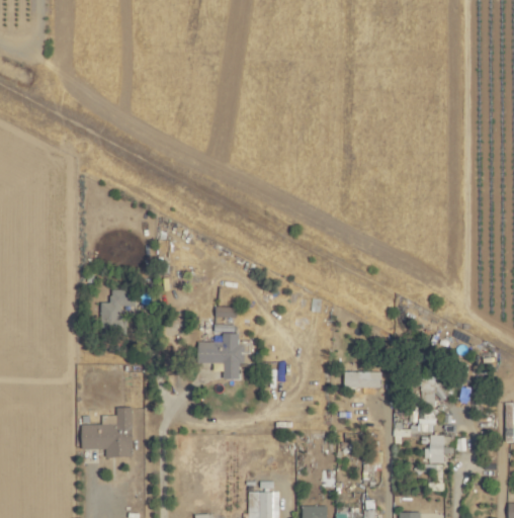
[(101,303),(102,327),(121,327),(120,306),(136,306),(136,289),(111,290),(111,301),(101,303)]
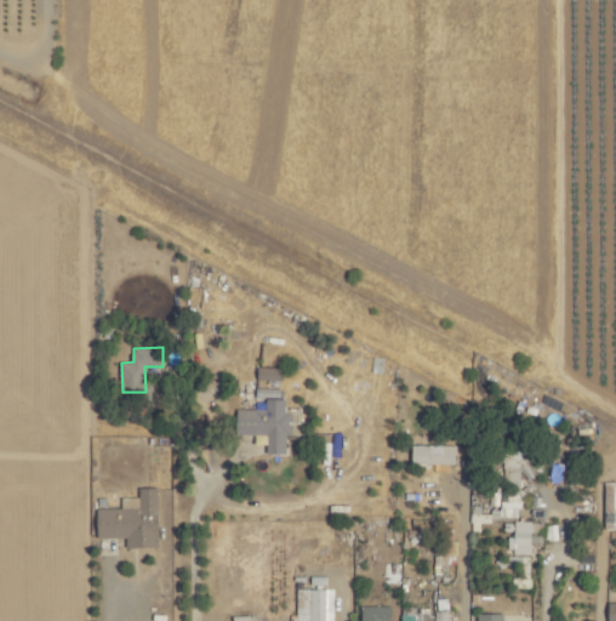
[(258,380),(283,381),(283,369),(260,368),(258,380)]
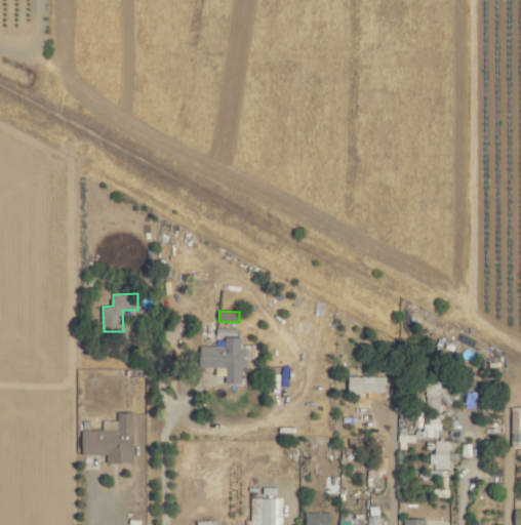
[(201,367),(226,368),(226,384),(242,384),(242,367),(255,368),(256,346),(242,345),(242,337),(236,337),(237,329),(218,328),(217,335),(226,336),(226,347),(202,346),(201,367)]
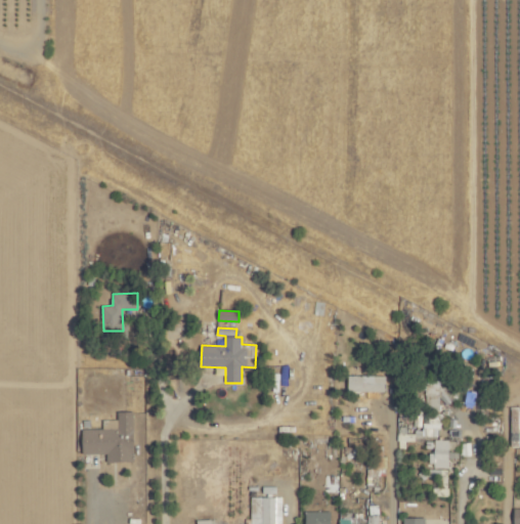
[(347,392),(385,393),(386,377),(348,376),(347,392)]
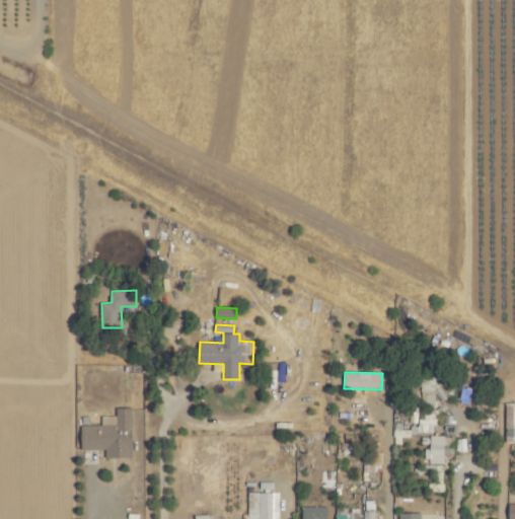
[(101,416),(101,425),(80,425),(80,450),(105,450),(106,457),(133,457),(133,408),(117,408),(117,416),(101,416)]
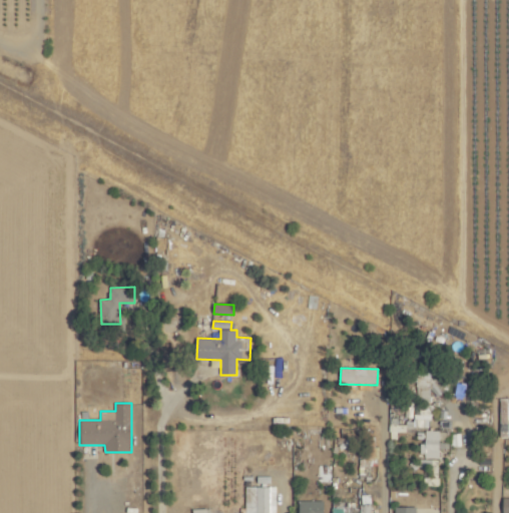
[(433,405),(407,403),(405,425),(401,424),(401,421),(392,420),(391,438),(399,439),(400,429),(432,431),(433,405)]
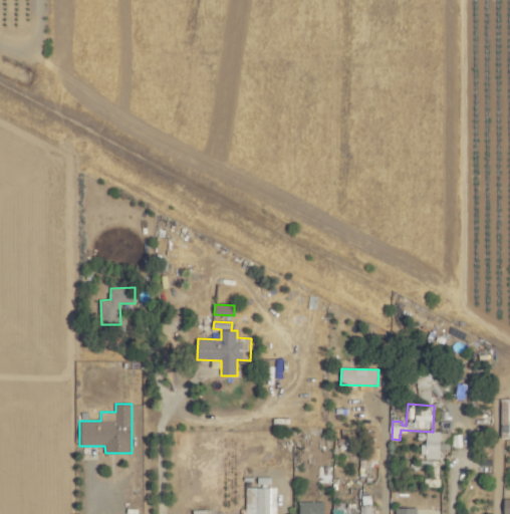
[(441,487),(442,432),(428,432),(428,445),(423,444),(422,455),(426,455),(426,487),(441,487)]
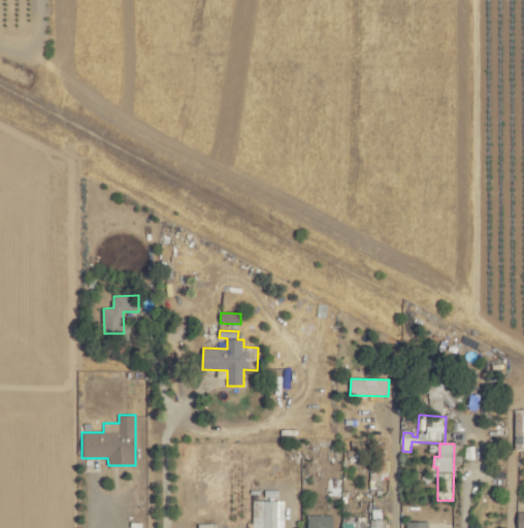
[(284,527),(285,501),(254,500),(253,527),(284,527)]
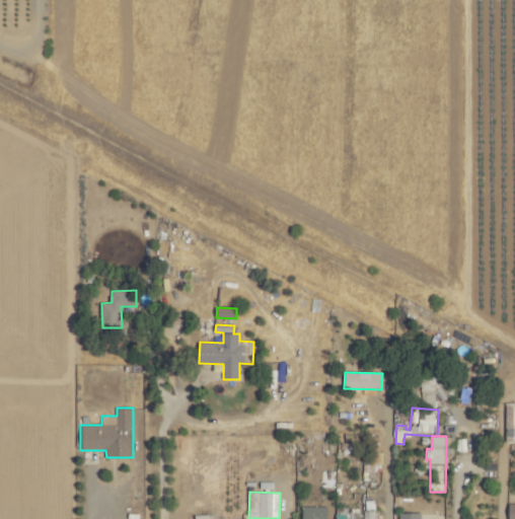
[(365,501),(365,518),(377,518),(376,501),(365,501)]
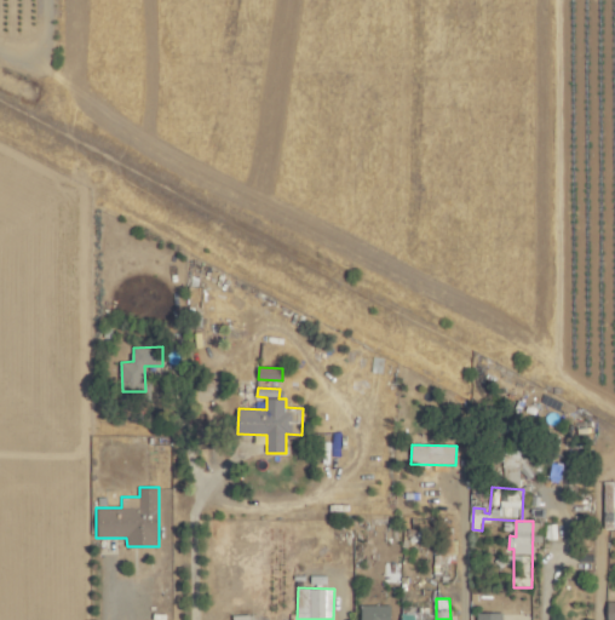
[(391,619),(392,606),(362,606),(362,619),(391,619)]
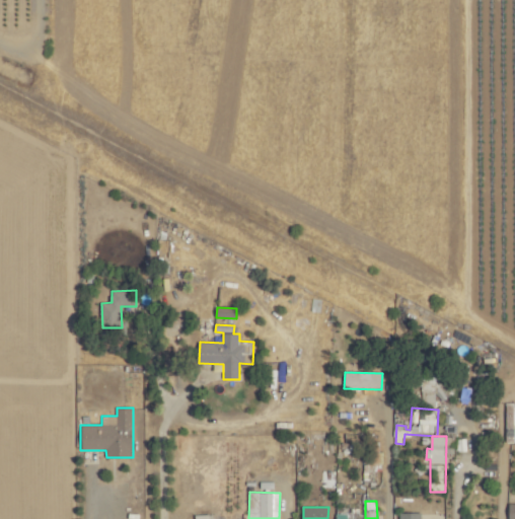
[(362,518),(363,509),(337,510),(336,518),(362,518)]
